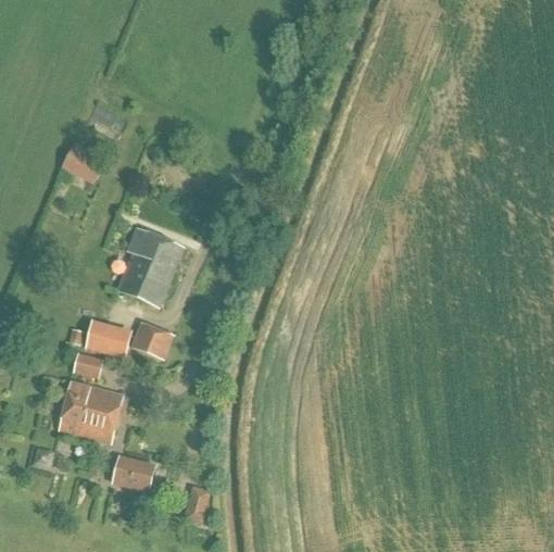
[(61,165),(91,183),(104,159),(74,141),(61,165)]
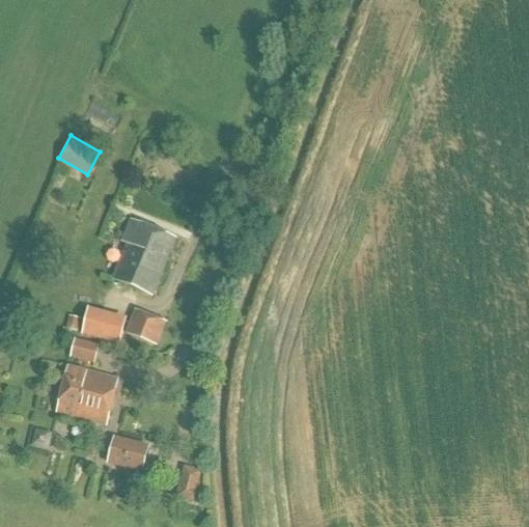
[(119,240),(126,242),(111,276),(150,294),(173,236),(130,218),(119,240)]
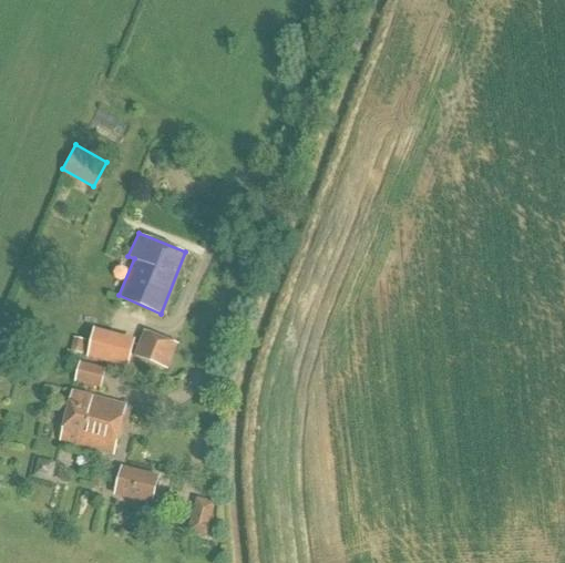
[(93,326),(85,355),(125,365),(133,337),(93,326)]
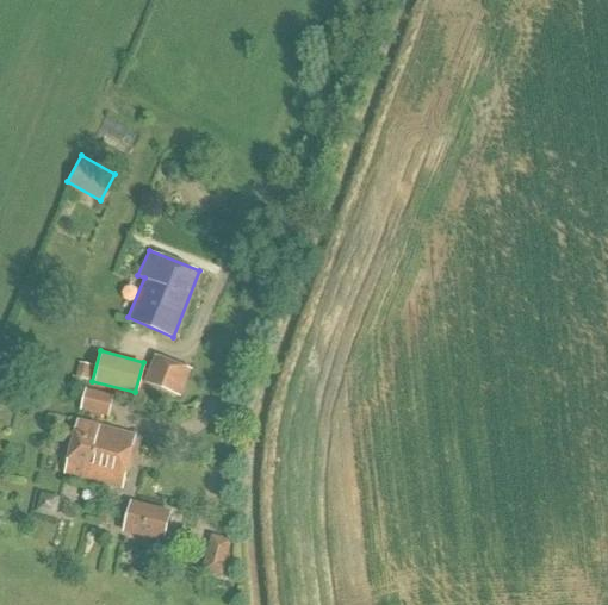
[(153,351),(142,380),(179,395),(191,367),(153,351)]
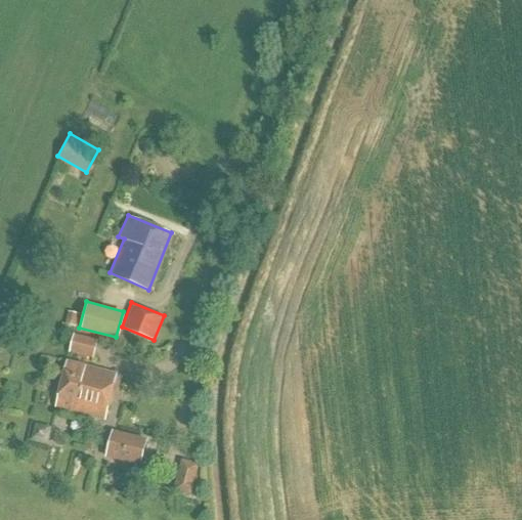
[(63,320),(74,323),(78,311),(67,309),(63,320)]
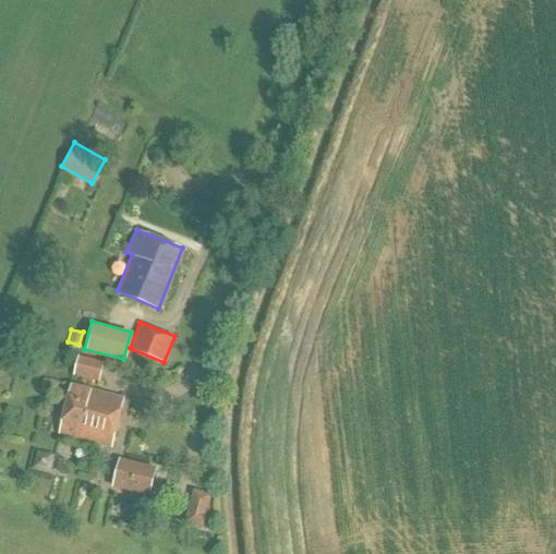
[(103,360),(76,352),(71,374),(97,380),(103,360)]
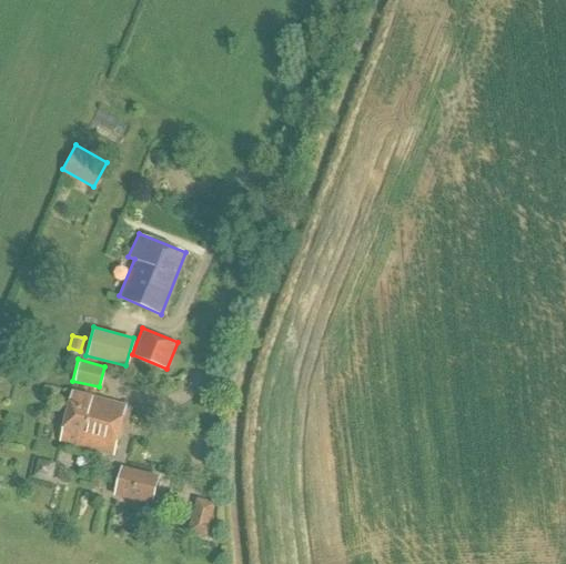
[(125,403),(91,394),(71,390),(59,439),(112,453),(125,403)]
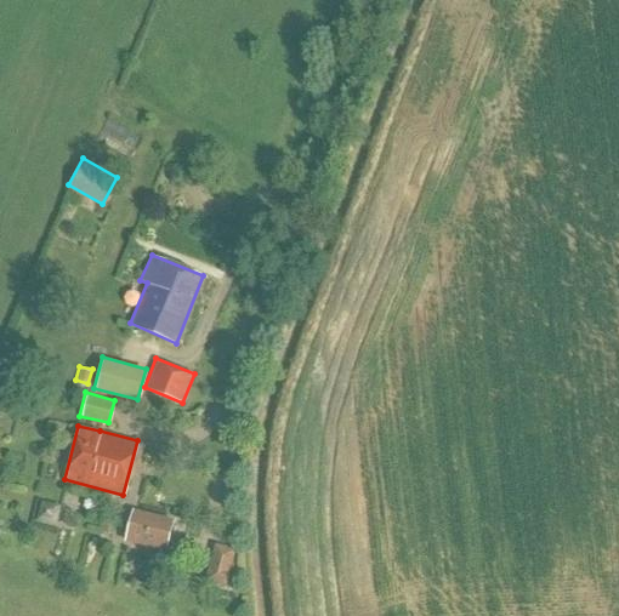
[(130,507),(124,532),(166,542),(172,517),(130,507)]
